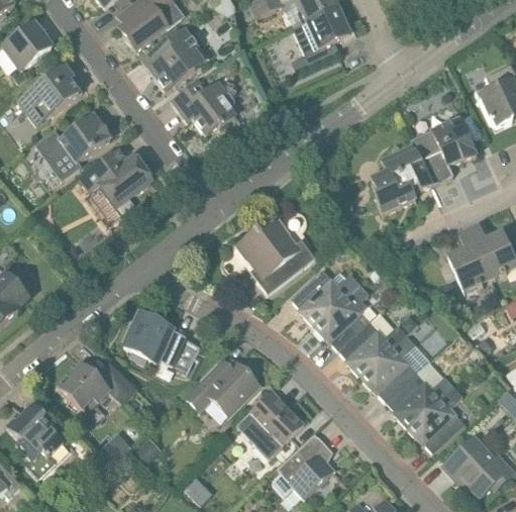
[(0,0),(0,15),(15,5),(11,0),(0,0)]
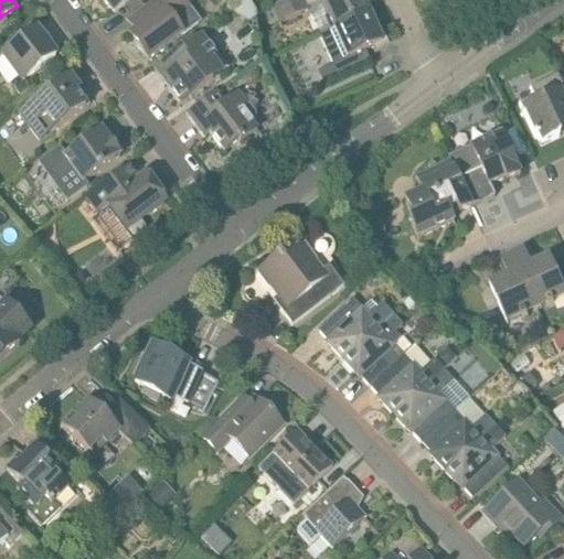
[(108,0),(115,9),(126,1),(131,9),(142,0),(108,0)]
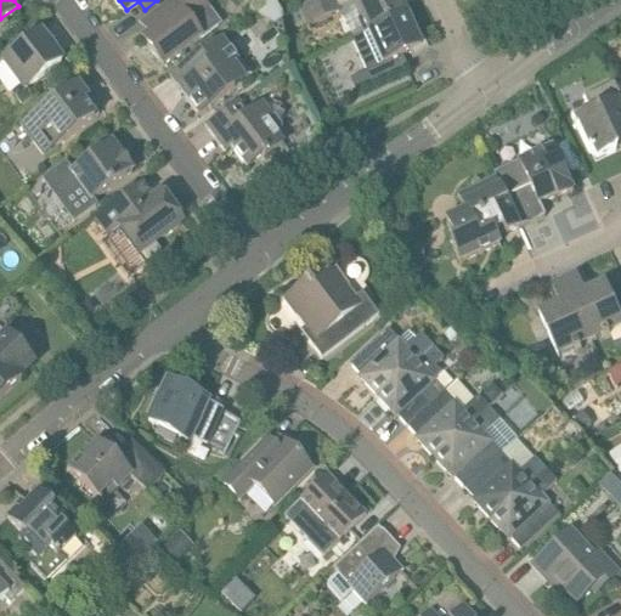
[(209,3),(208,4),(204,0),(164,0),(161,3),(169,15),(144,33),(163,61),(201,33),(220,17),(209,3)]
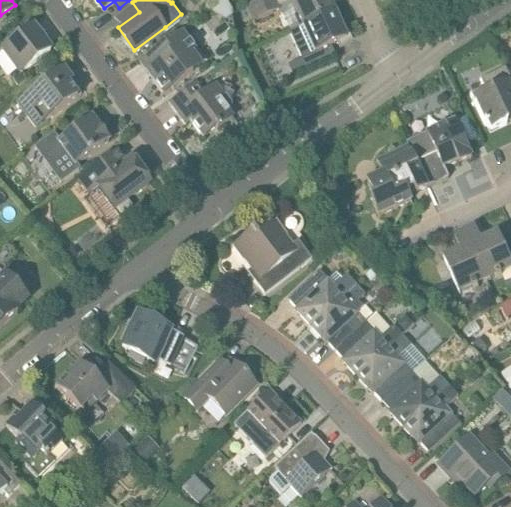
[(281,4),(280,1),(279,0),(250,0),(246,2),(253,17),(281,4)]
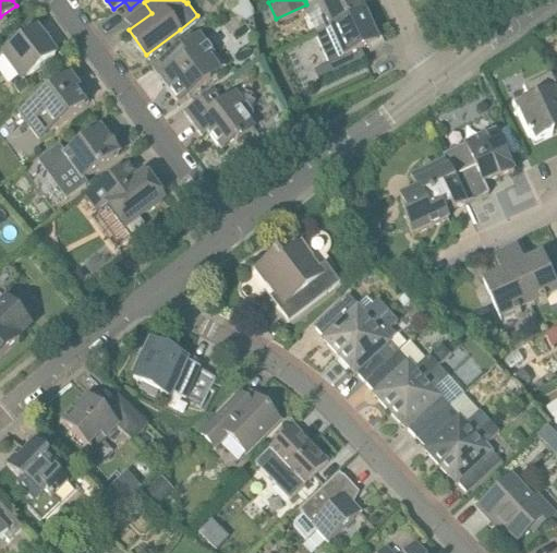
[(319,0),(331,24),(364,9),(360,0),(319,0)]
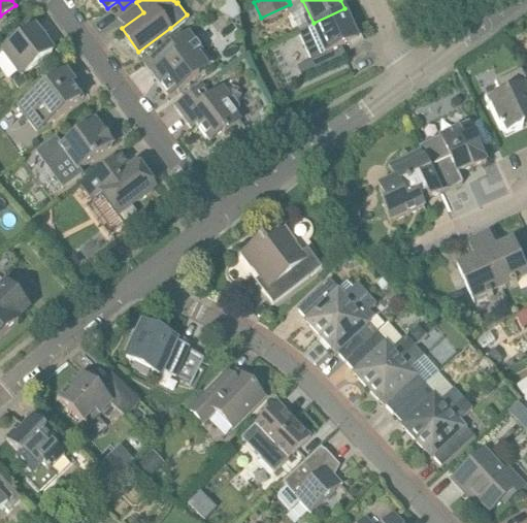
[(304,59),(310,71),(347,55),(341,43),(357,36),(344,8),(314,23),(301,28),(313,56),(304,59)]
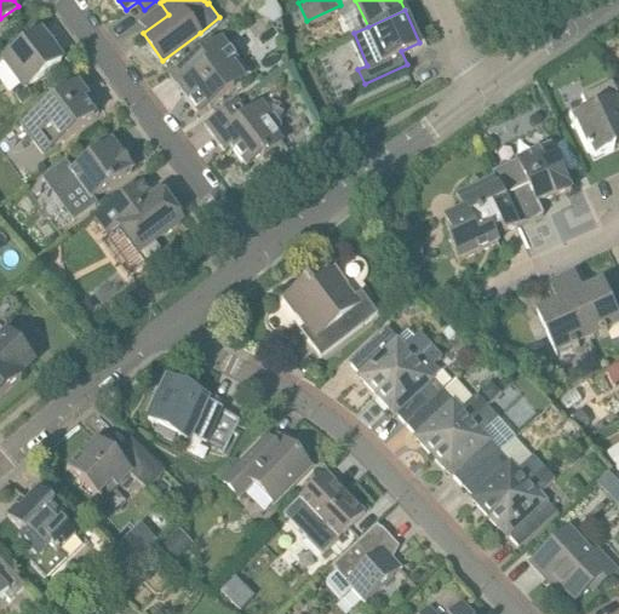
[(4,52),(26,82),(62,57),(39,27),(4,52)]
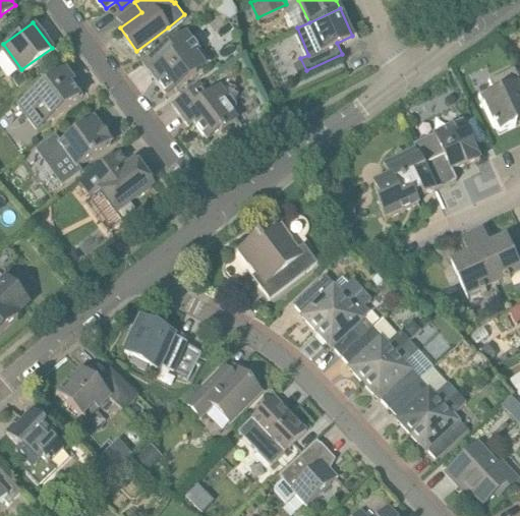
[(166,92),(196,70),(186,56),(198,48),(184,29),(142,59),(143,60),(150,55),(157,64),(153,67),(152,72),(166,92)]
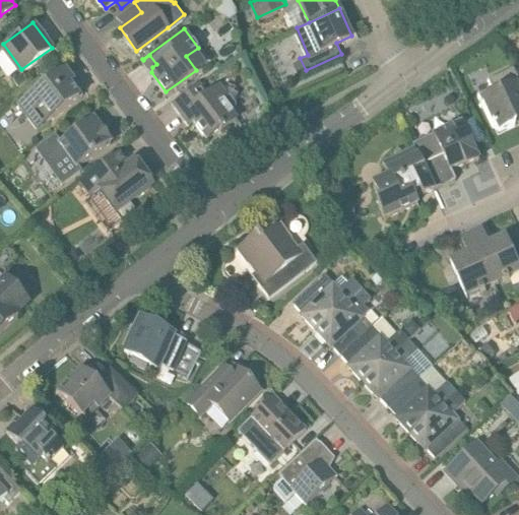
[(518,74),(514,65),(489,76),(492,85),(478,90),(482,100),(494,123),(495,122),(499,129),(515,122),(514,119),(518,117),(518,74)]
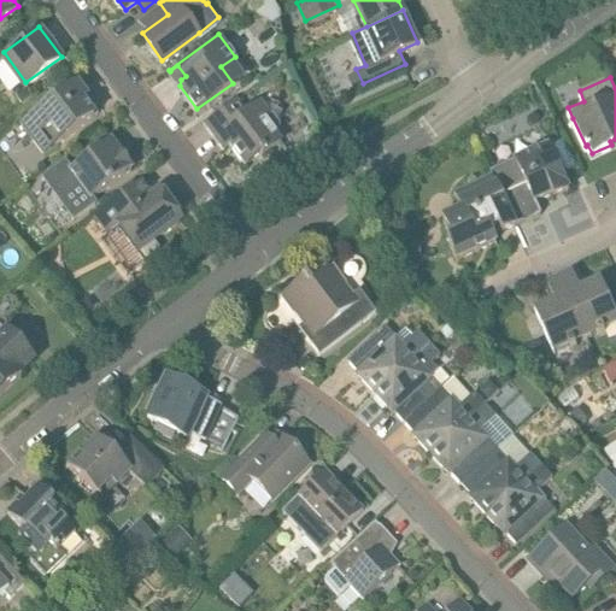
[(34,135),(51,123),(60,136),(94,112),(82,97),(87,93),(77,80),(23,119),(34,135)]
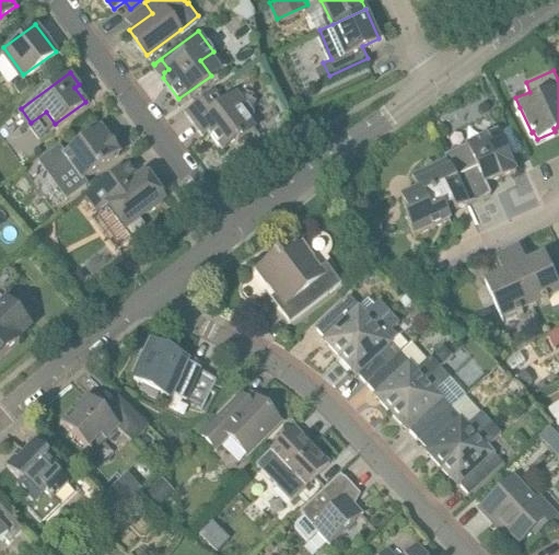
[(30,83),(24,76),(14,83),(20,91),(30,83)]
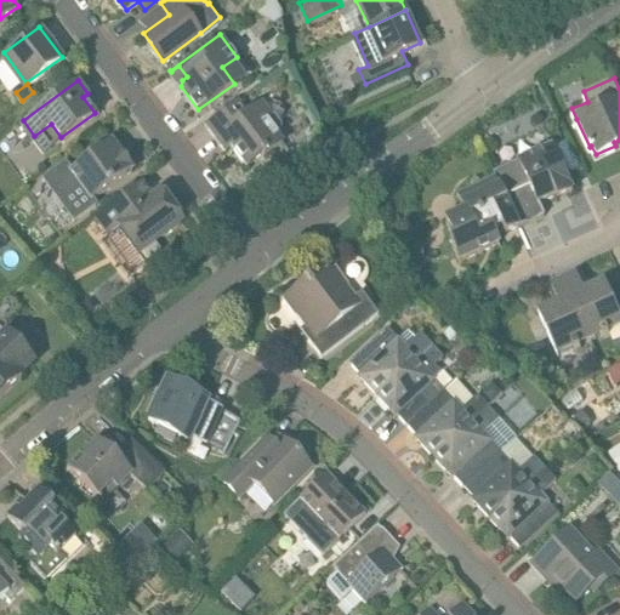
[(268,119),(256,103),(246,109),(237,96),(205,120),(220,140),(226,135),(246,163),(262,151),(263,153),(283,138),(278,134),(268,119)]
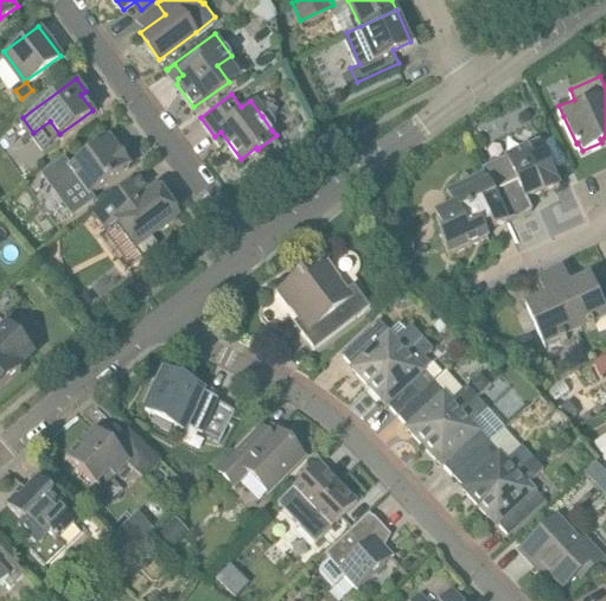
[(82,176),(93,191),(129,162),(109,134),(71,161),(64,153),(40,170),(58,193),(82,176)]
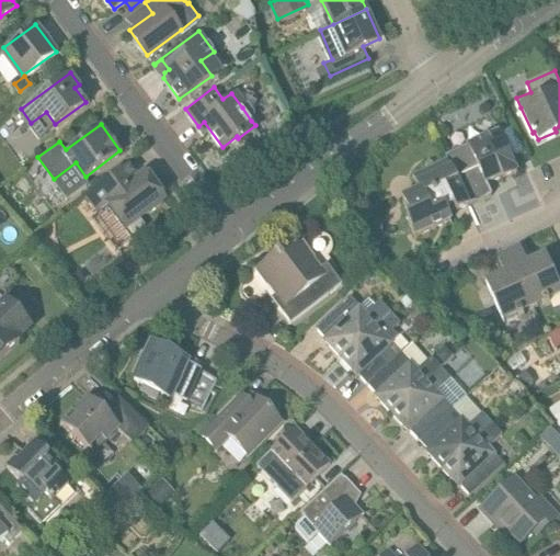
[(469,142),(446,152),(447,155),(457,173),(458,177),(469,202),(492,192),(487,180),(501,173),(503,177),(517,170),(512,159),(498,127),(468,140),(469,142)]
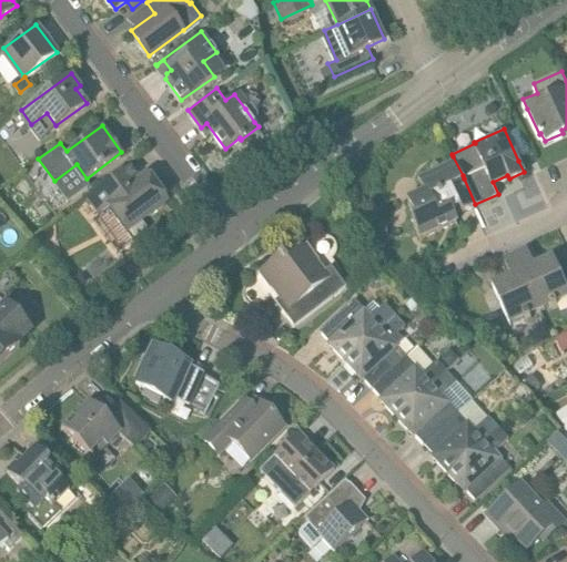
[(425,187),(406,195),(414,211),(409,213),(419,235),(423,233),(456,218),(452,207),(458,204),(462,210),(475,204),(464,179),(463,175),(453,156),(418,173),(422,180),(425,187)]
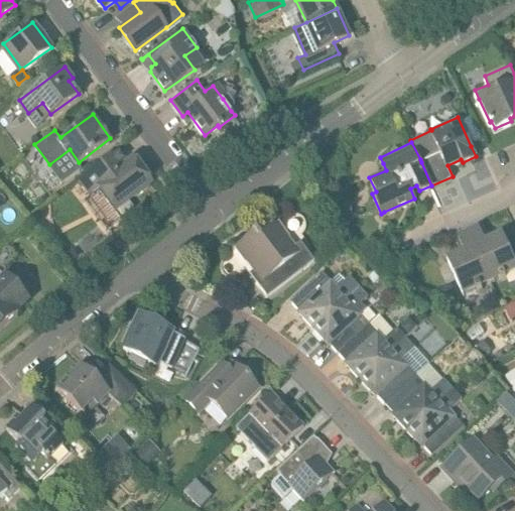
[(101,217),(115,207),(151,180),(133,156),(127,161),(117,148),(81,176),(92,192),(86,197),(101,217)]
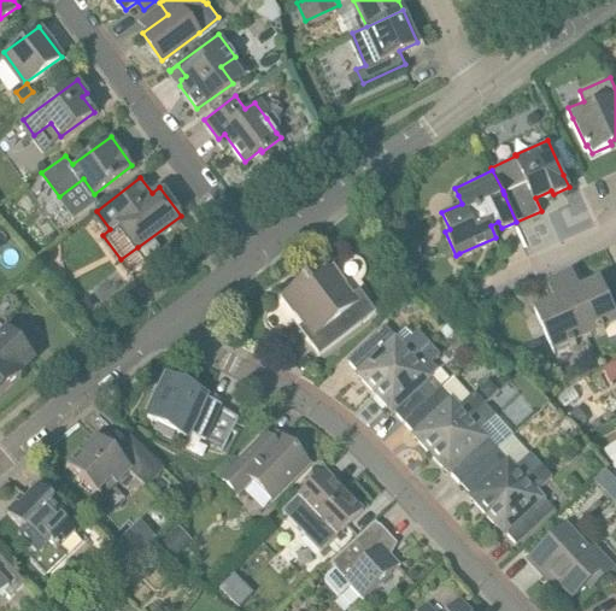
[(398,216),(392,203),(381,207),(387,221),(398,216)]
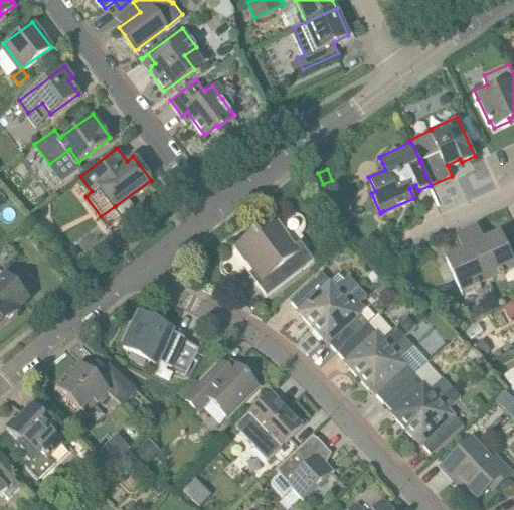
[(295,241),(290,235),(278,219),(259,234),(254,229),(235,244),(252,269),(254,267),(262,276),(257,280),(267,293),(314,257),(300,237),(295,241)]
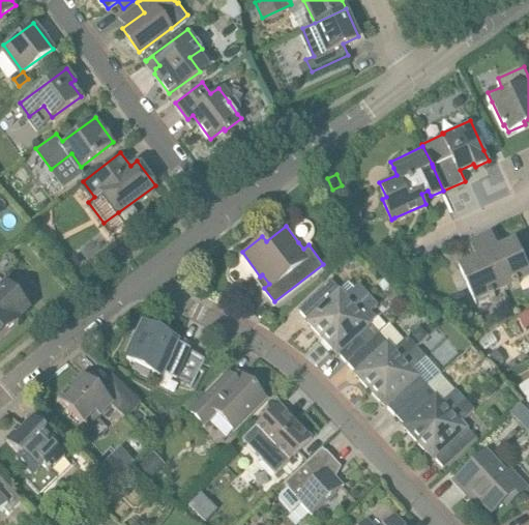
[(520,280),(528,275),(528,261),(519,238),(501,245),(494,230),(481,235),(504,287),(515,283),(516,285),(521,283),(520,280)]
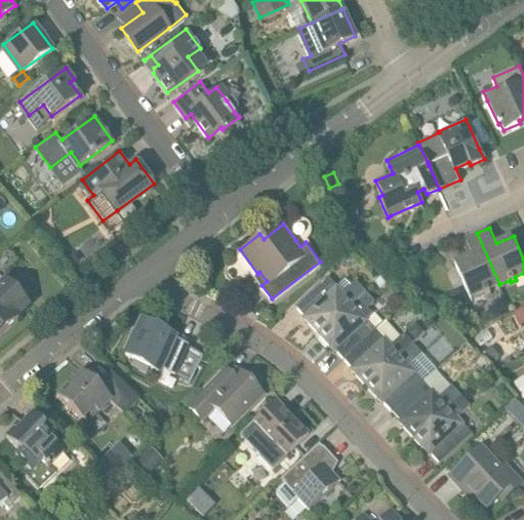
[(491,288),(499,284),(477,233),(467,238),(474,253),(456,262),(472,296),(485,290),(486,292),(491,290),(491,288)]
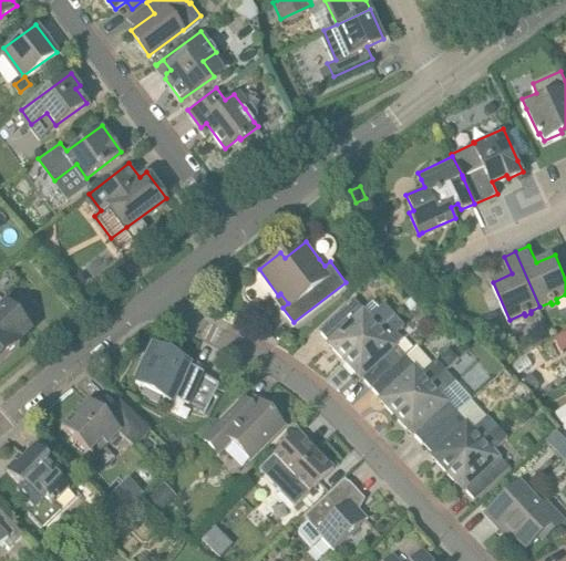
[(0,307),(8,301),(0,291),(0,356),(20,340),(19,338),(30,328),(14,310),(3,320),(0,315),(0,307)]
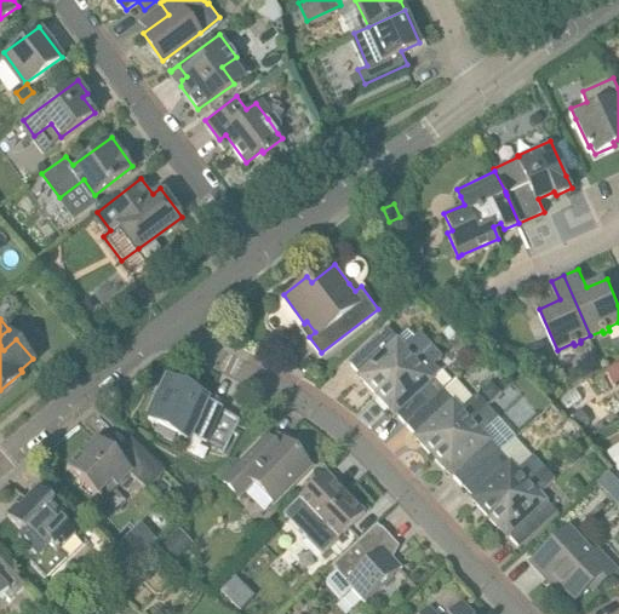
[(376,391),(431,340),(420,328),(405,343),(388,323),(349,359),(359,369),(357,372),(376,391)]
